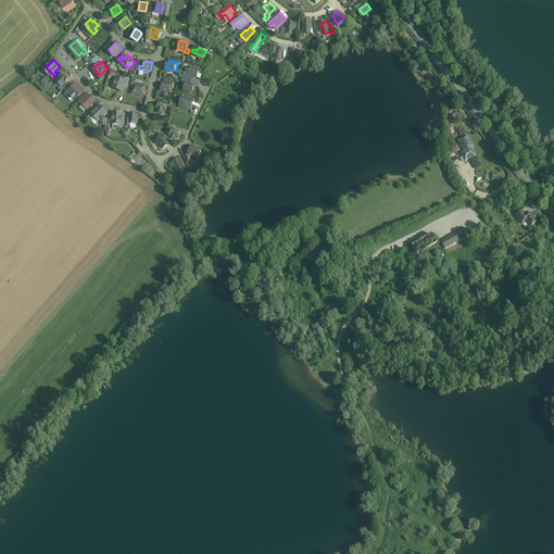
[(201,68),(192,66),(190,74),(194,75),(199,77),(201,68)]
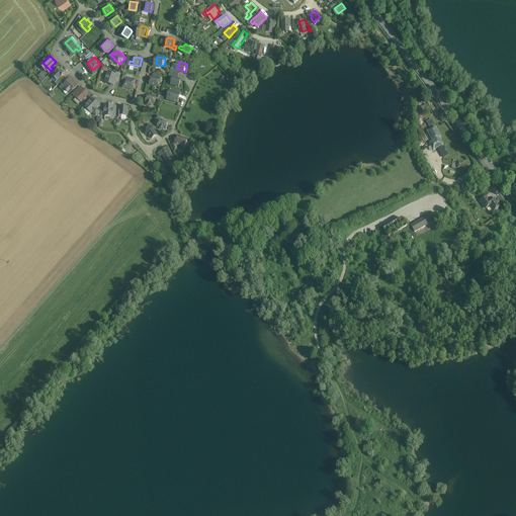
[(67,72),(62,67),(57,72),(55,75),(59,79),(62,77),(67,72)]
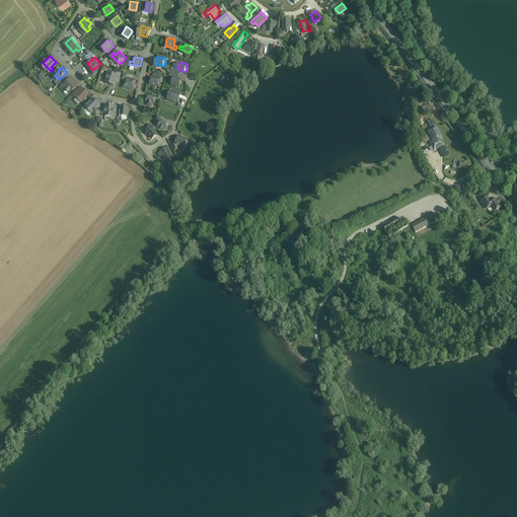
[(116,73),(111,71),(106,81),(116,84),(119,75),(120,75),(121,71),(117,70),(116,73)]
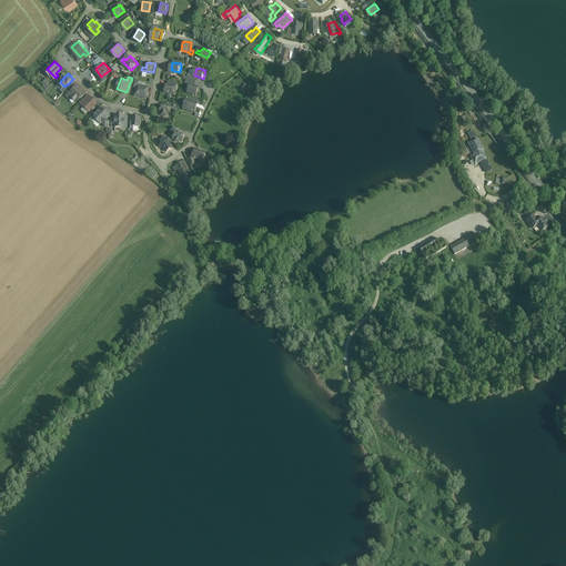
[(76,83),(69,90),(72,93),(78,87),(76,83)]
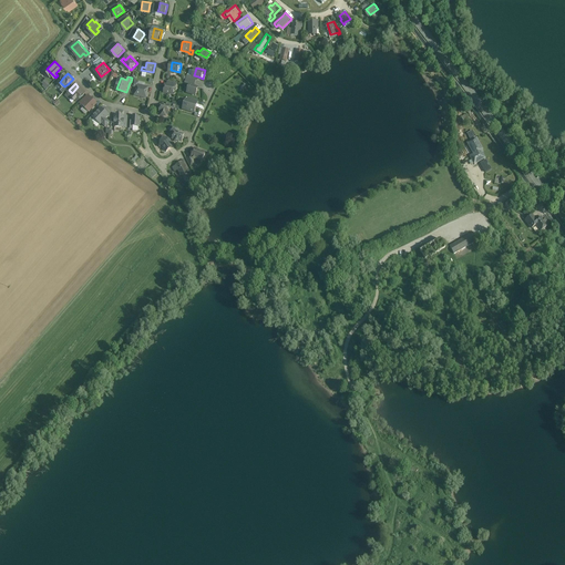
[(140,83),(139,83),(139,85),(136,94),(149,96),(151,86),(147,85),(140,83)]
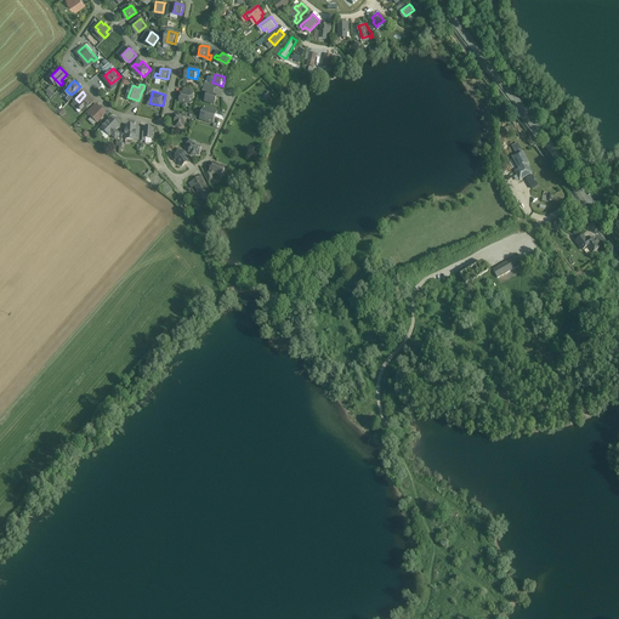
[(185,91),(183,91),(181,100),(192,102),(193,94),(191,92),(185,91)]
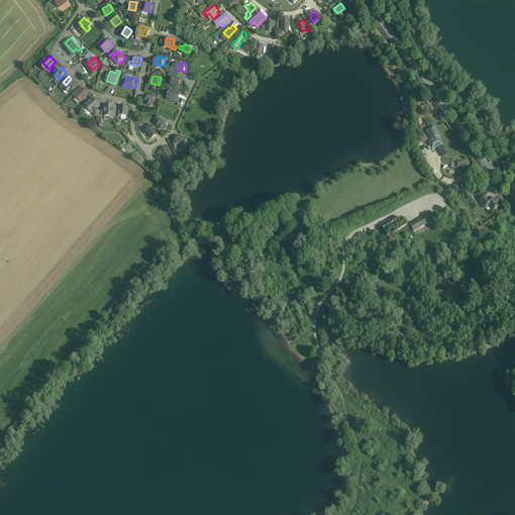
[(179,77),(175,76),(172,83),(180,85),(183,78),(179,77)]
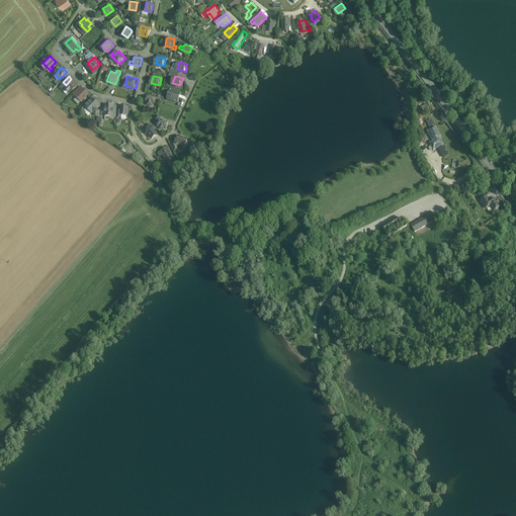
[(65,85),(68,87),(72,91),(79,83),(72,77),(71,79),(66,85),(65,85)]
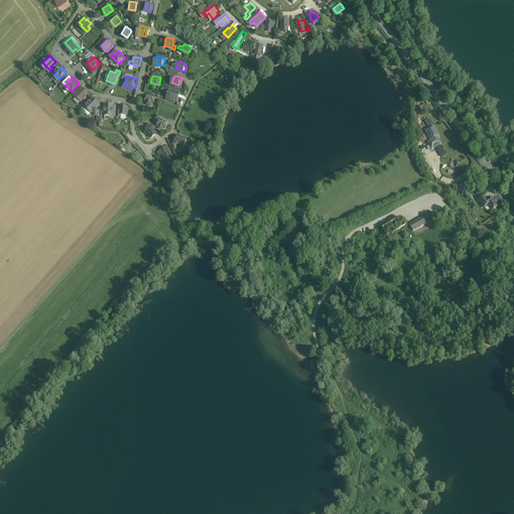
[(180,93),(176,91),(176,89),(176,88),(173,87),(172,91),(173,91),(171,99),(178,101),(180,93)]
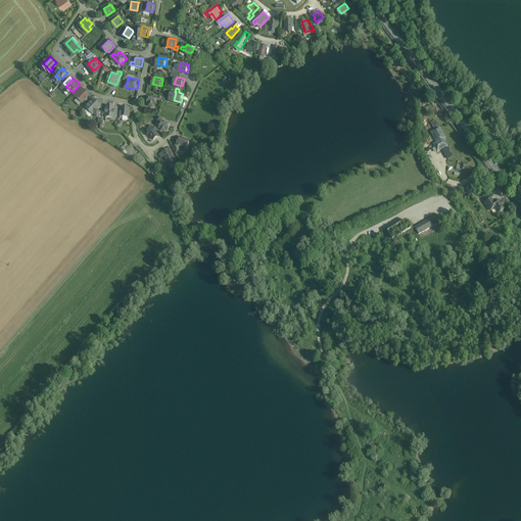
[(85,89),(81,93),(79,91),(76,94),(84,101),(90,95),(87,92),(88,91),(85,89)]
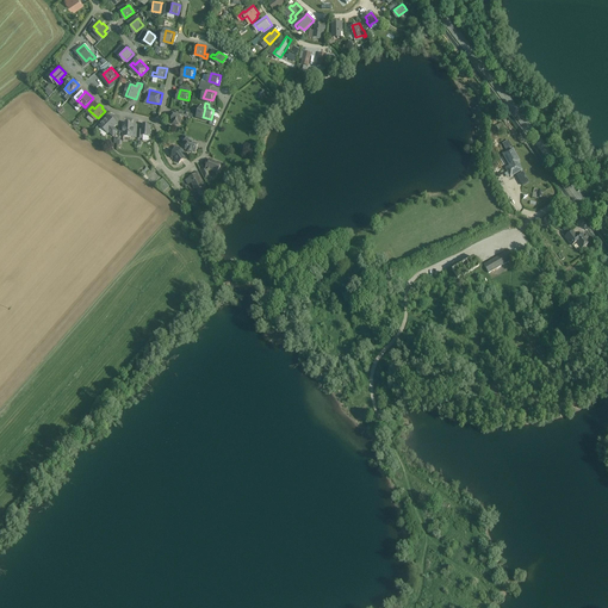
[(185,113),(175,111),(174,118),(177,119),(175,122),(180,123),(181,121),(184,121),(185,113)]
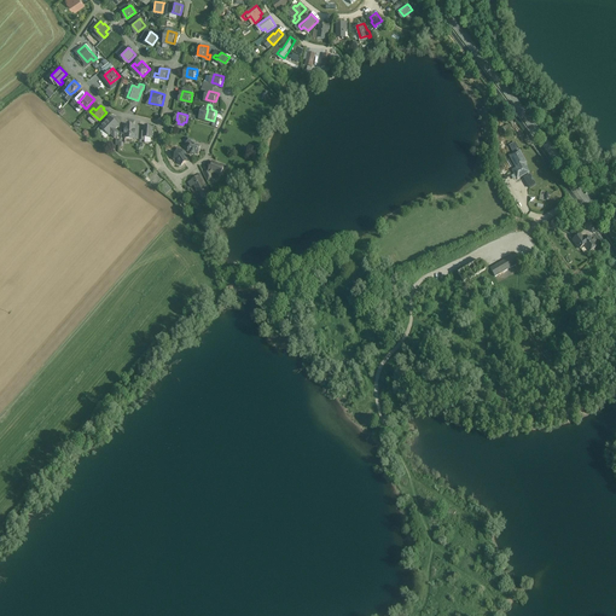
[(112,117),(104,126),(111,134),(117,128),(120,125),(112,117)]
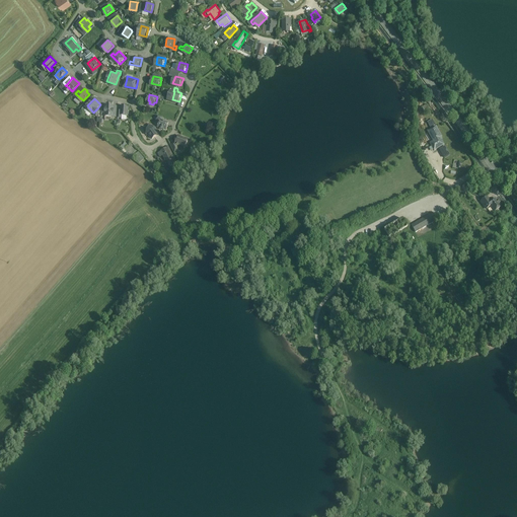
[(116,105),(107,104),(106,115),(118,116),(118,113),(115,112),(116,105)]
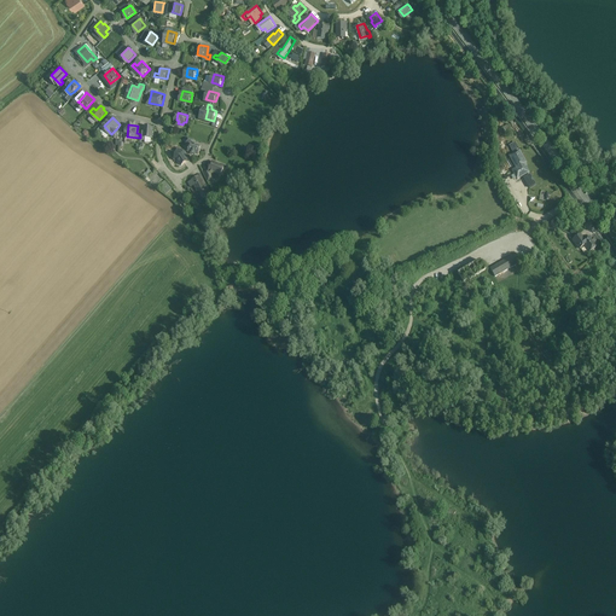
[(155,126),(146,126),(146,131),(145,135),(141,135),(141,138),(146,139),(146,137),(155,137),(155,126)]
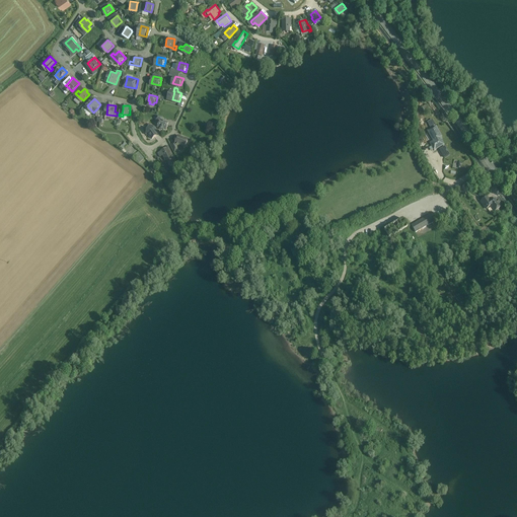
[(163,120),(161,119),(161,120),(160,126),(162,126),(162,127),(165,128),(165,127),(168,128),(170,122),(163,120)]
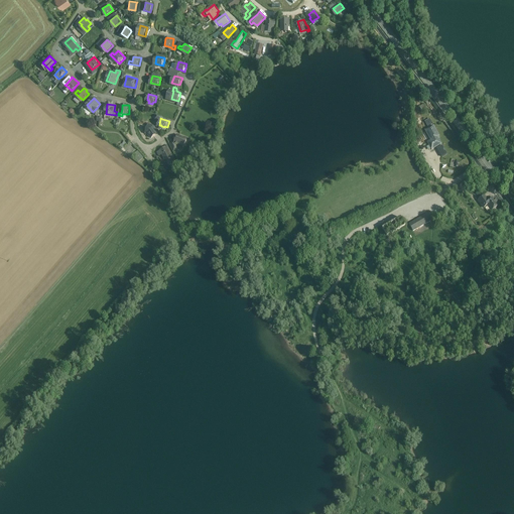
[(441,134),(435,124),(427,129),(432,138),(433,138),(434,141),(438,139),(441,137),(440,135),(441,134)]
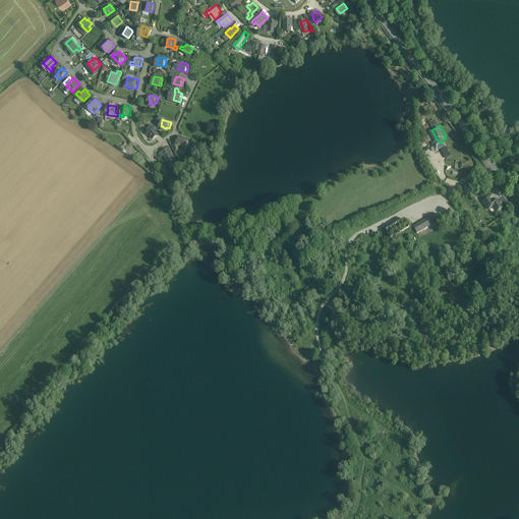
[(159,134),(155,128),(154,128),(151,127),(150,127),(149,132),(151,133),(155,137),(159,134)]
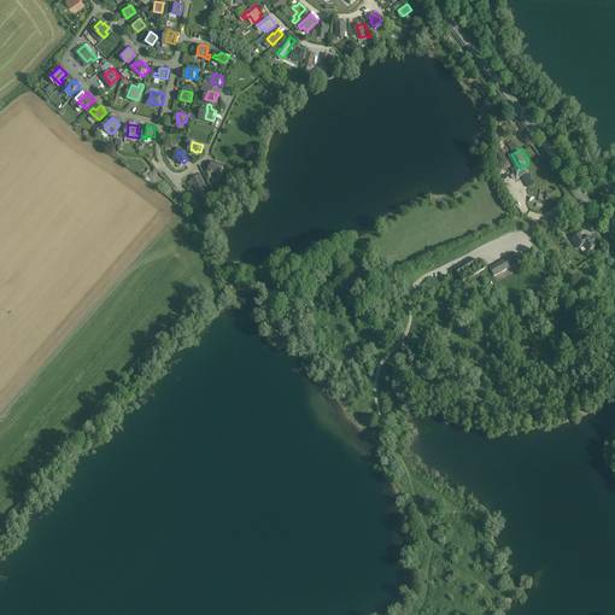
[(215,160),(211,168),(212,168),(211,169),(210,169),(212,173),(215,171),(215,170),(221,173),(224,165),(215,160)]
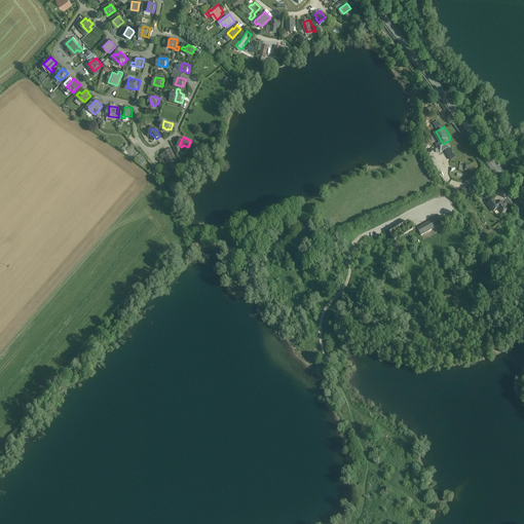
[(447,142),(443,144),(442,141),(441,141),(438,143),(442,150),(450,146),(447,142)]
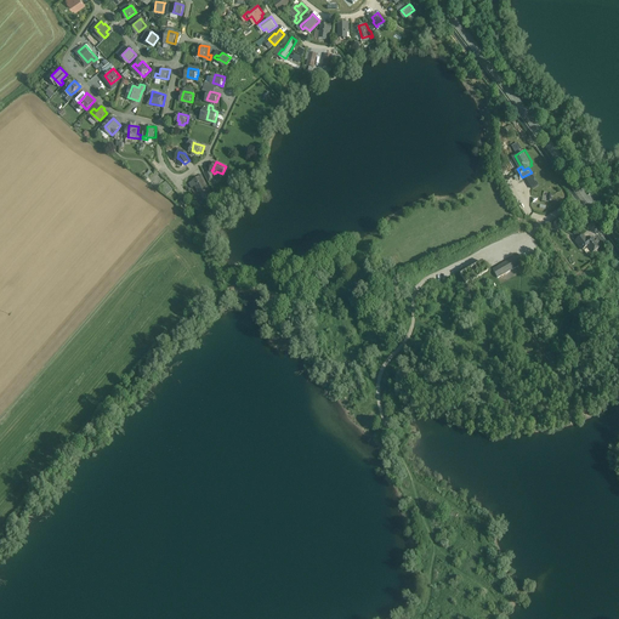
[(535,172),(528,176),(533,187),(540,183),(535,172)]
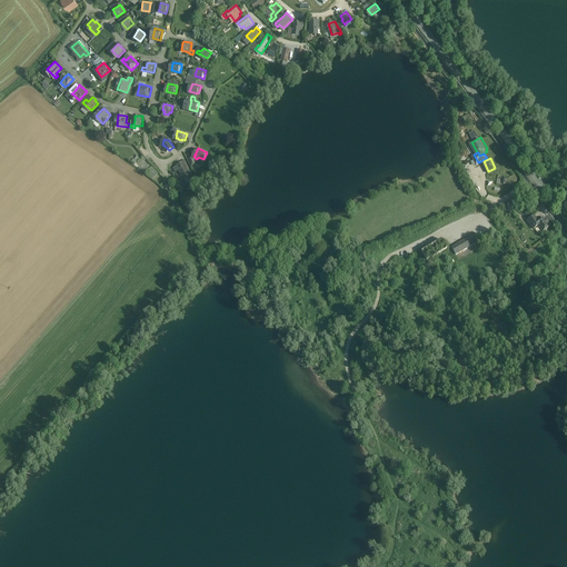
[(182,162),(179,165),(181,169),(183,172),(189,169),(186,162),(186,161),(182,162)]
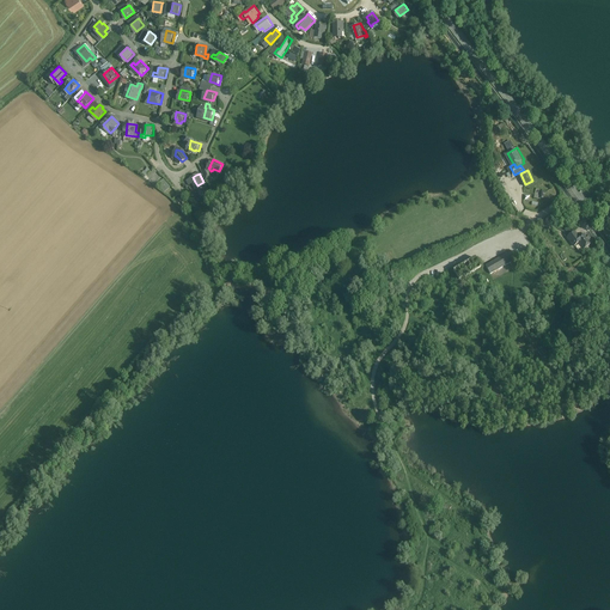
[(577,231),(569,236),(577,244),(581,241),(579,238),(581,236),(577,231)]
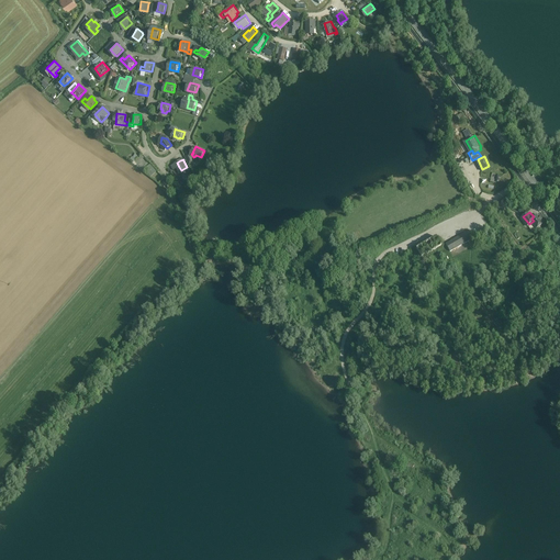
[(534,216),(532,219),(534,221),(538,227),(545,222),(542,219),(544,217),(541,214),(540,215),(538,213),(534,216)]
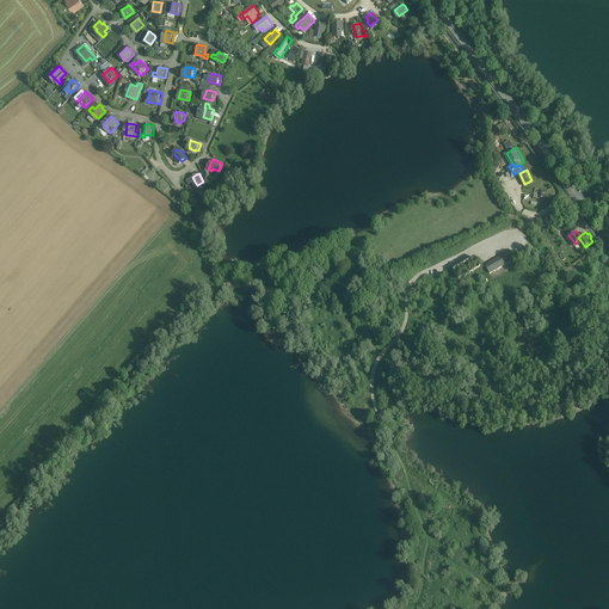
[(511,251),(487,264),(492,272),(516,258),(511,251)]
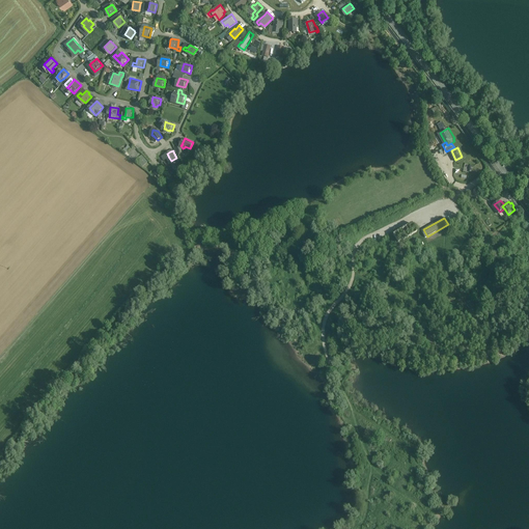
[(415,222),(395,233),(400,243),(419,231),(415,222)]
